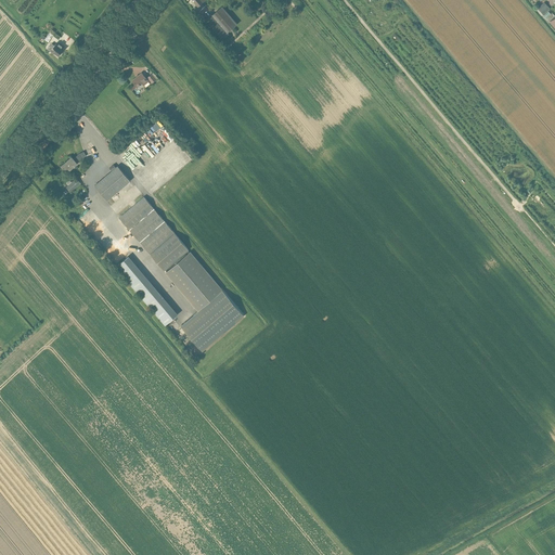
[(541,12),(547,7),(544,2),(538,8),(538,9),(541,12)]
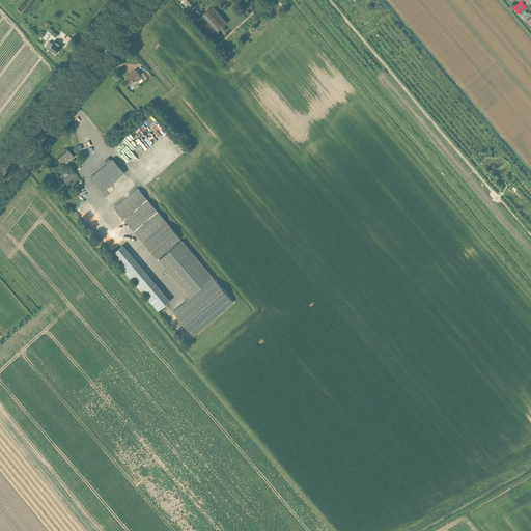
[(196,20),(211,36),(213,38),(219,33),(217,31),(227,23),(213,6),(196,20)]
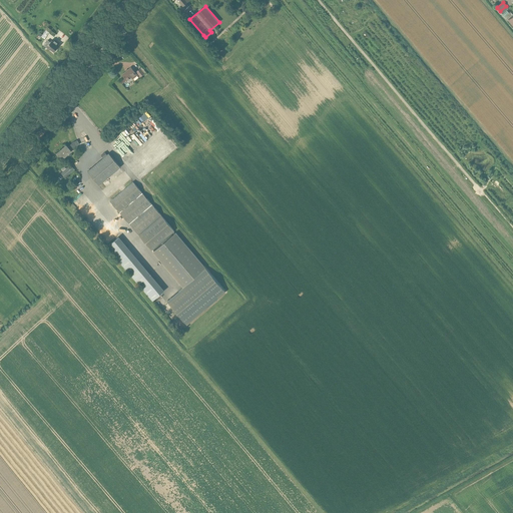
[(44,39),(47,35),(49,32),(51,29),(48,27),(43,33),(42,34),(41,36),(44,39)]
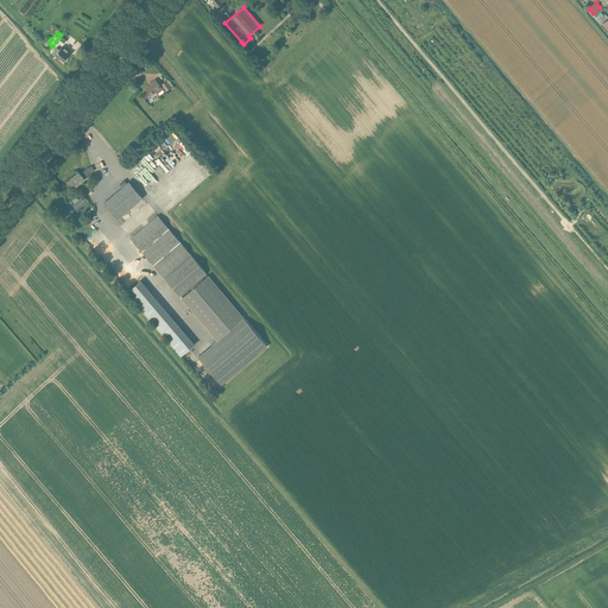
[(64,61),(69,55),(70,54),(64,49),(63,50),(61,48),(59,50),(57,48),(52,54),(56,56),(55,56),(59,58),(64,61)]
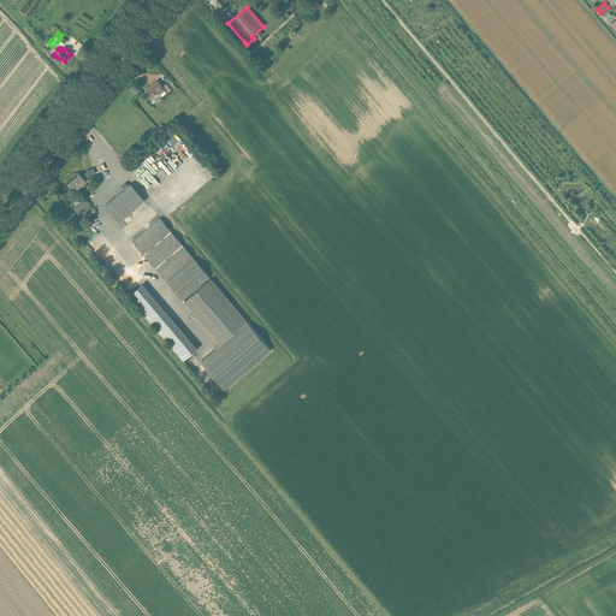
[(150,94),(144,99),(146,101),(152,96),(152,98),(153,96),(158,93),(159,95),(165,90),(164,88),(158,81),(147,89),(150,94)]
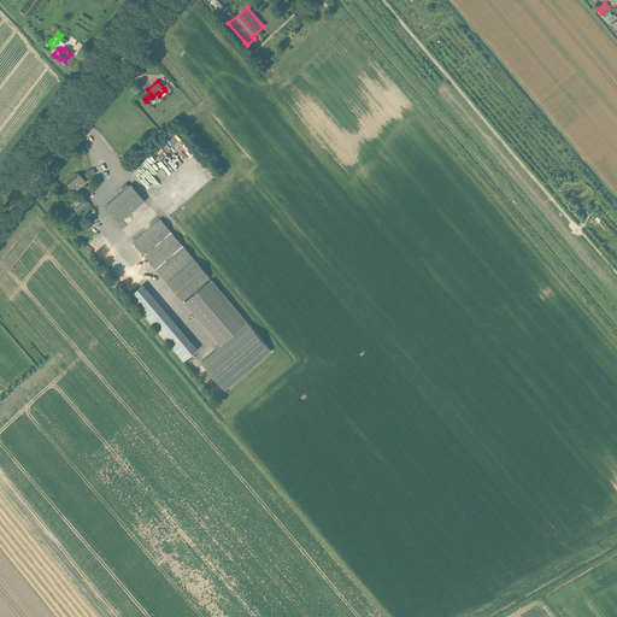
[(164,86),(169,92),(174,88),(169,82),(164,86)]
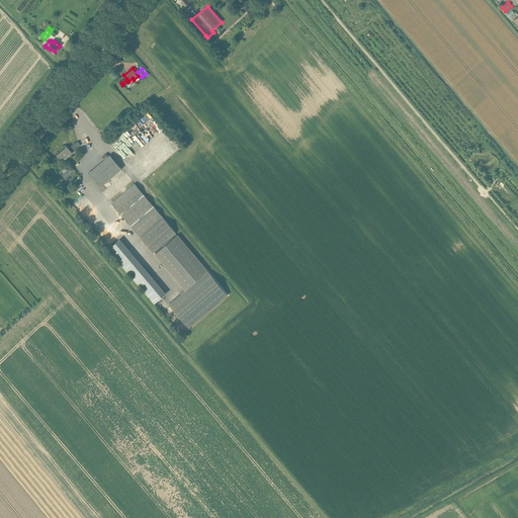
[(58,155),(63,160),(80,145),(78,142),(75,144),(69,149),(67,147),(58,155)]
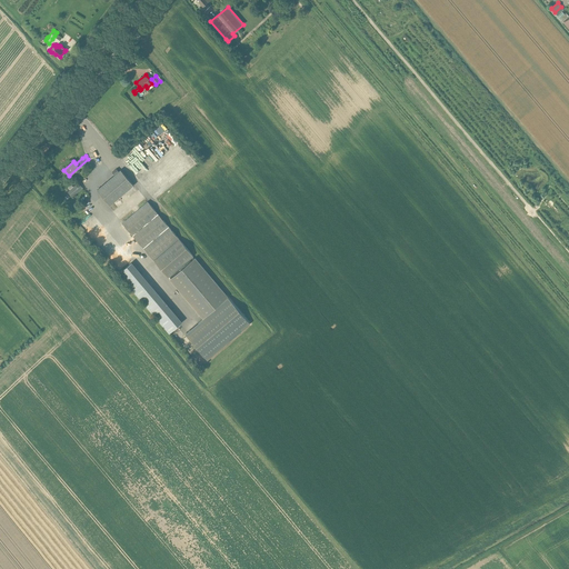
[(110,206),(127,191),(133,186),(120,170),(119,171),(116,168),(112,171),(115,175),(97,190),(110,206)]
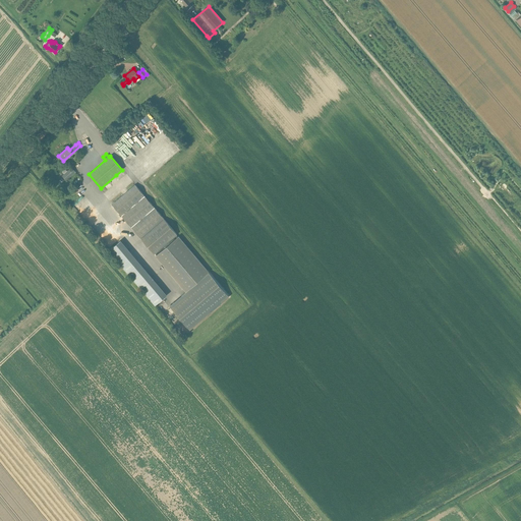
[(75,172),(71,167),(62,175),(66,180),(75,172)]
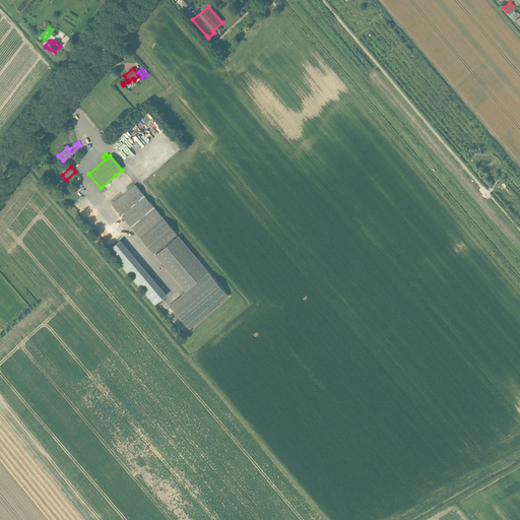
[(153,253),(163,246),(177,234),(135,184),(112,204),(153,253)]
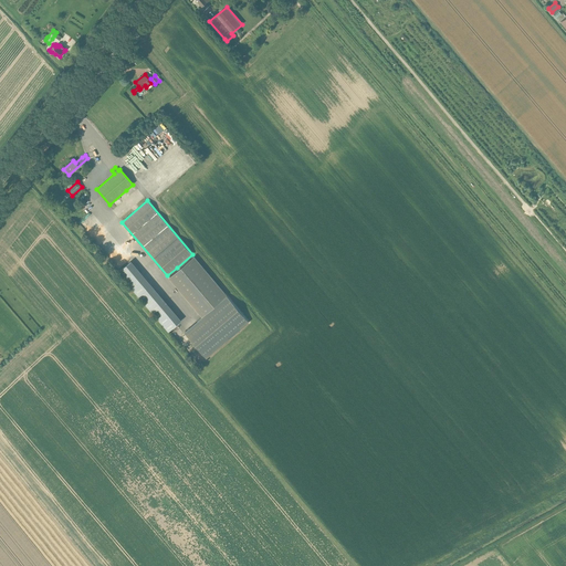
[(169,278),(177,287),(201,316),(227,295),(194,257),(169,278)]
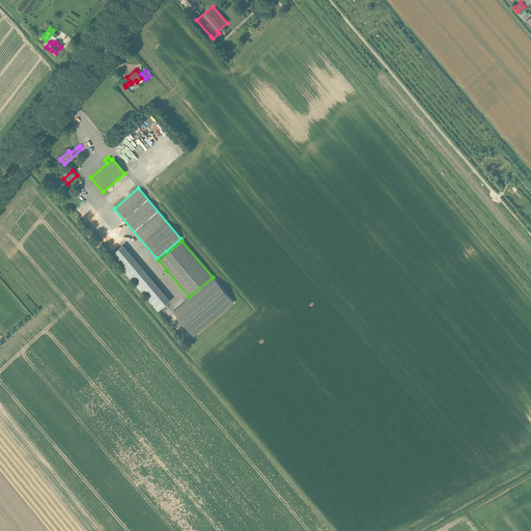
[(158,311),(166,304),(170,301),(122,245),(111,255),(158,311)]
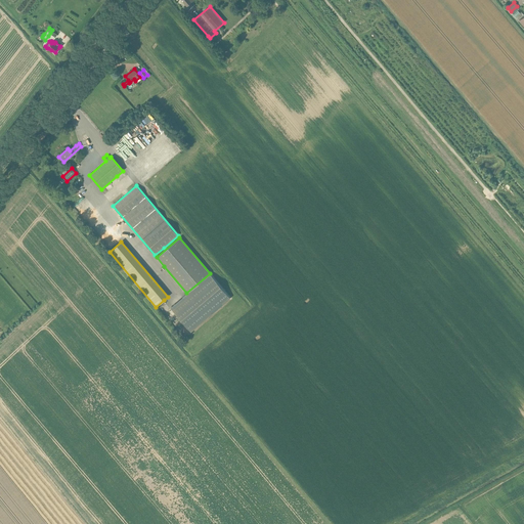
[(230,298),(210,274),(171,307),(190,332),(230,298)]
